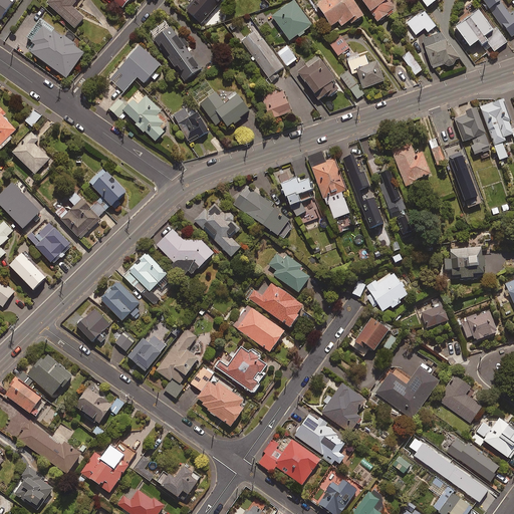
[(11,3),(6,0),(0,0),(0,18),(0,19),(11,3)]
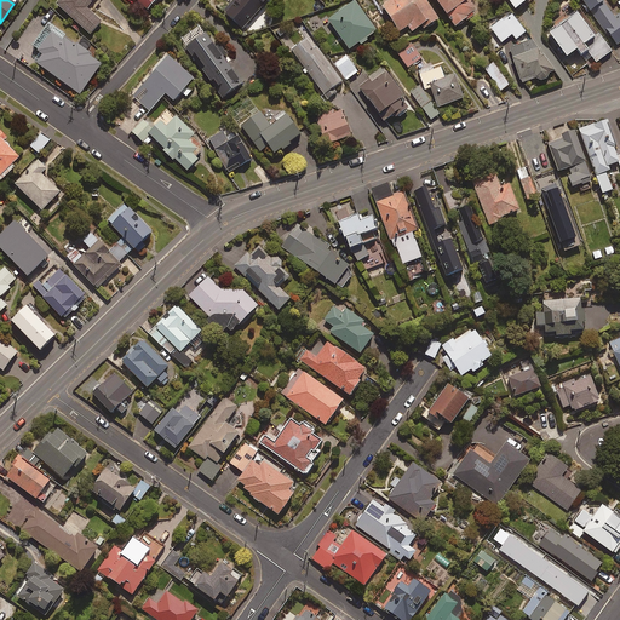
[(91,0),(56,0),(55,3),(90,34),(101,22),(85,7),(91,0)]
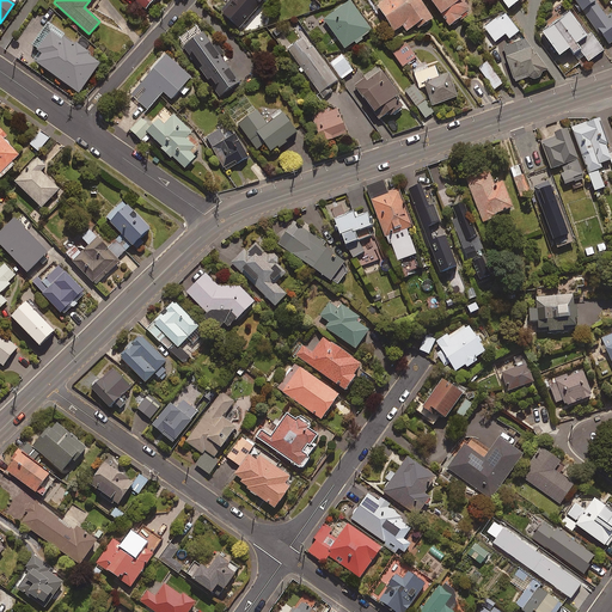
[(263,0),(228,0),(220,11),(239,28),(263,0)]
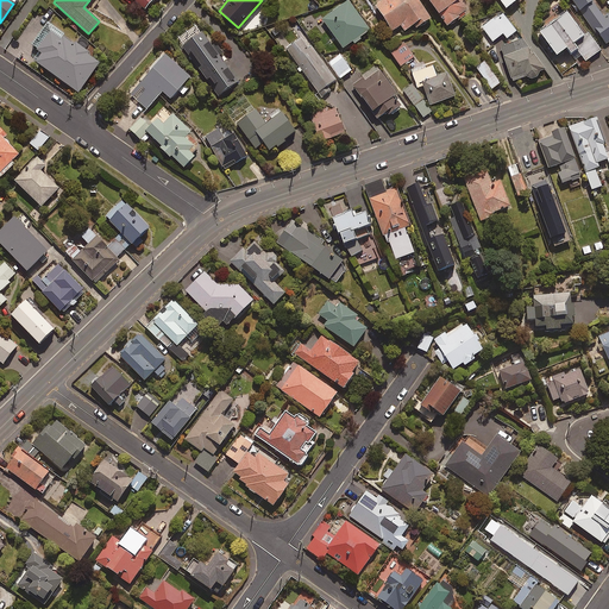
[(369,30),(347,0),(321,18),(341,48),(369,30)]
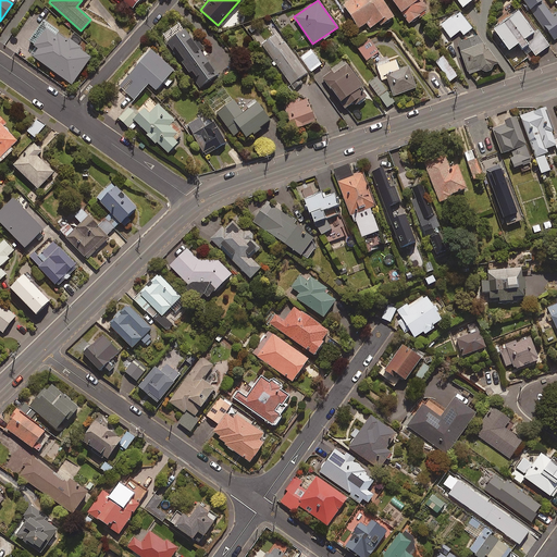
[(393,16),(382,0),(349,0),(342,5),(358,28),(366,23),(369,28),(379,22),(380,24),(393,16)]
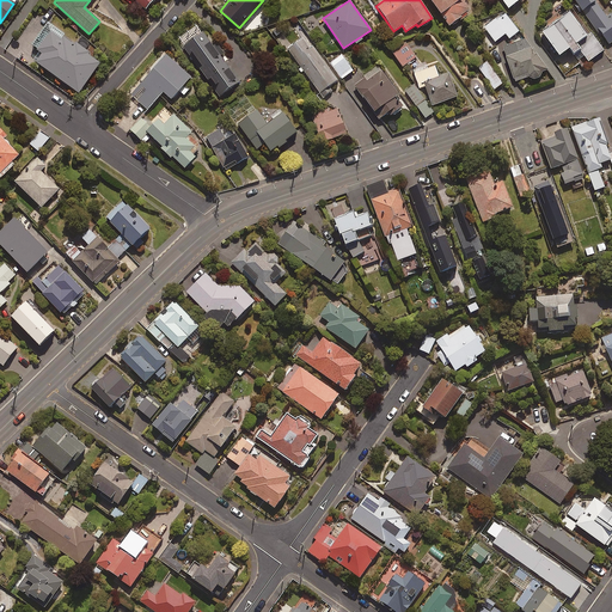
[(429,0),(450,25),(470,10),(464,2),(466,0),(429,0)]
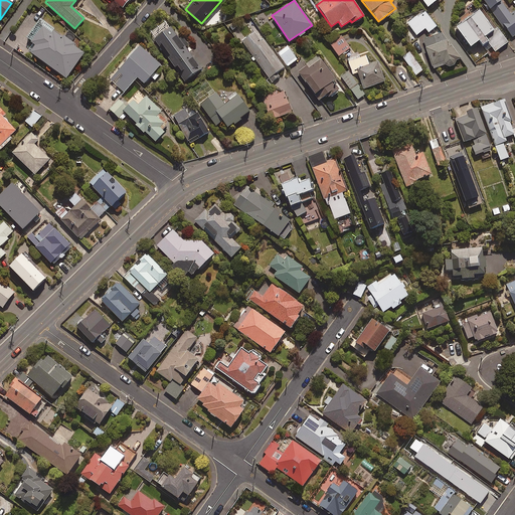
[(500,0),(483,0),(489,8),(500,0)]
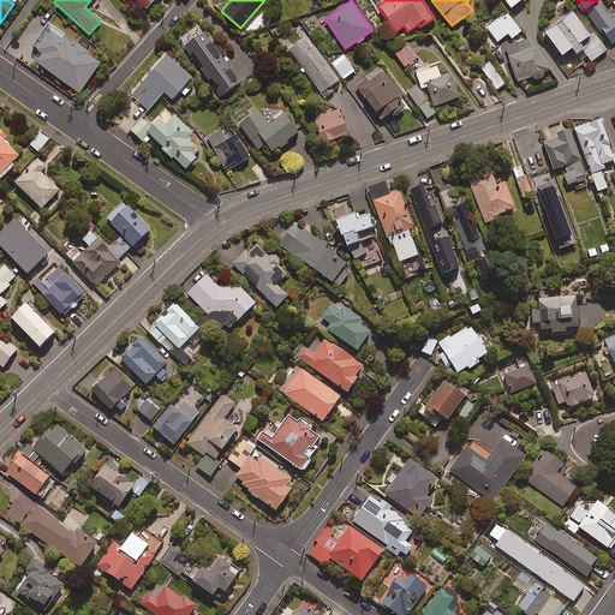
[(614,15),(611,18),(602,4),(587,13),(608,46),(614,41),(614,15)]
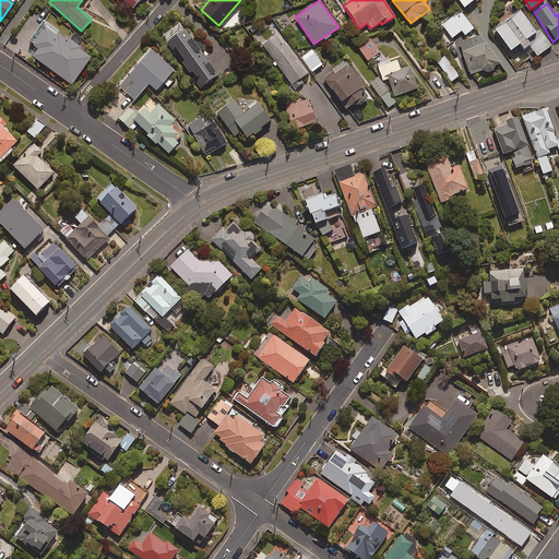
[(473,28),(460,11),(442,24),(452,38),(461,31),(464,35),(473,28)]
